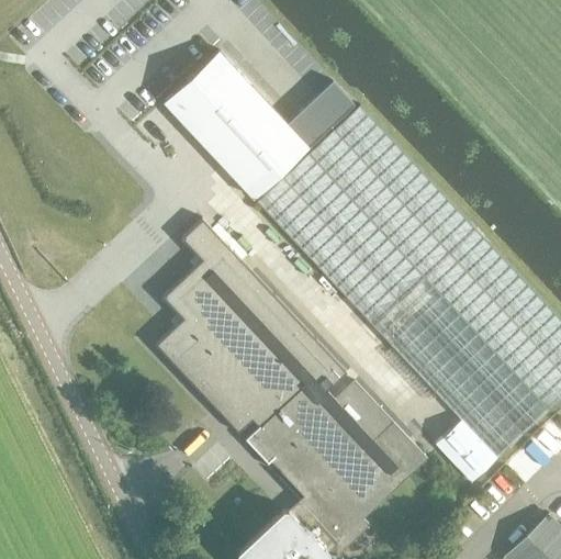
[(219,53),(165,103),(255,200),(355,105),(333,82),(318,97),(296,116),(290,123),(288,124),(220,52),(219,53)]
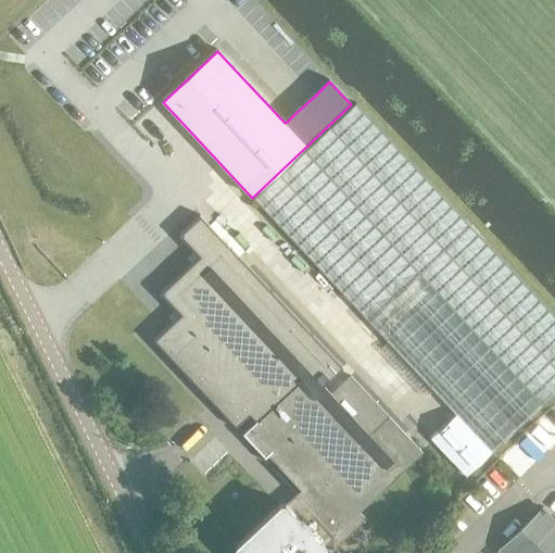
[(554,317),(357,107),(255,202),(456,416),(492,455),(554,396),(554,317)]
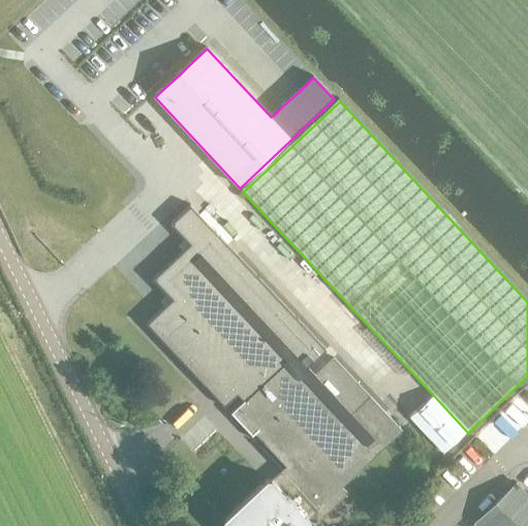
[(173,301),(147,326),(225,408),(242,393),(248,399),(231,414),(253,437),(258,432),(291,468),(285,473),(275,484),(272,481),(272,482),(269,481),(268,481),(225,520),(226,521),(226,524),(225,524),(226,525),(311,525),(311,523),(312,523),(316,523),(346,494),(339,487),(400,430),(334,360),(316,376),(309,369),(328,351),(191,207),(172,225),(190,246),(154,280),(173,301)]
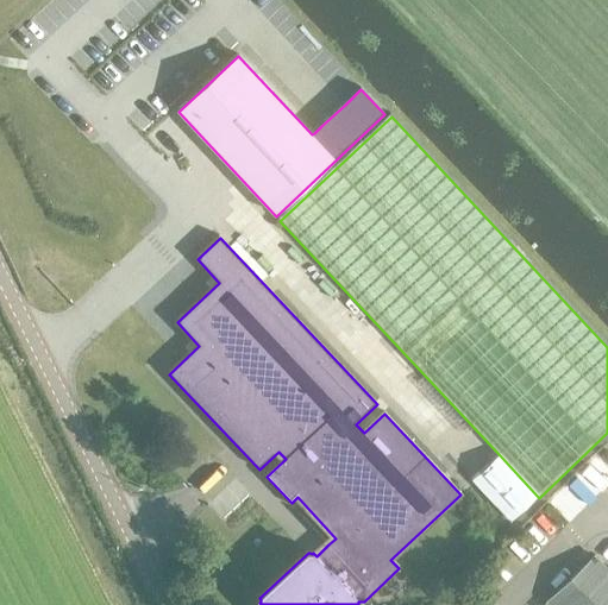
[(500,455),(472,481),(512,523),(539,498),(500,455)]
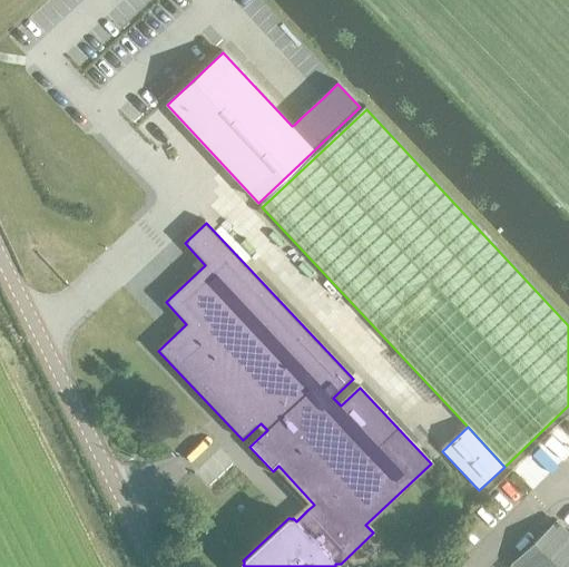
[(568,566),(568,534),(557,521),(512,565),(513,566),(568,566)]
